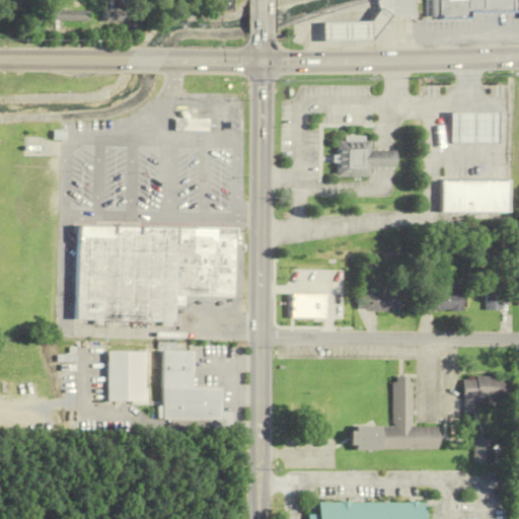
[(230,0),(212,0),(212,10),(230,11),(230,0)]
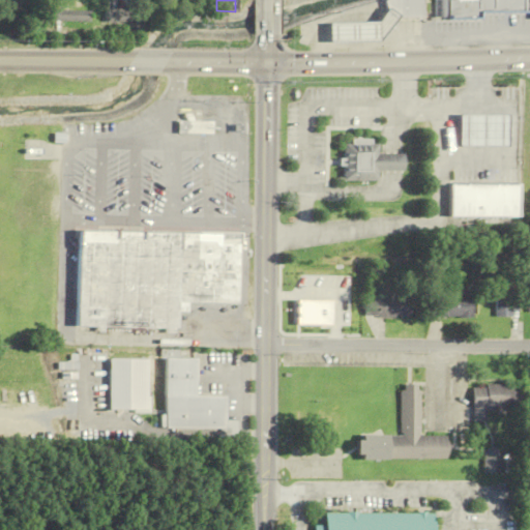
[(387,7),(385,5),(384,0),(420,0),(420,17),(398,16),(387,7)]
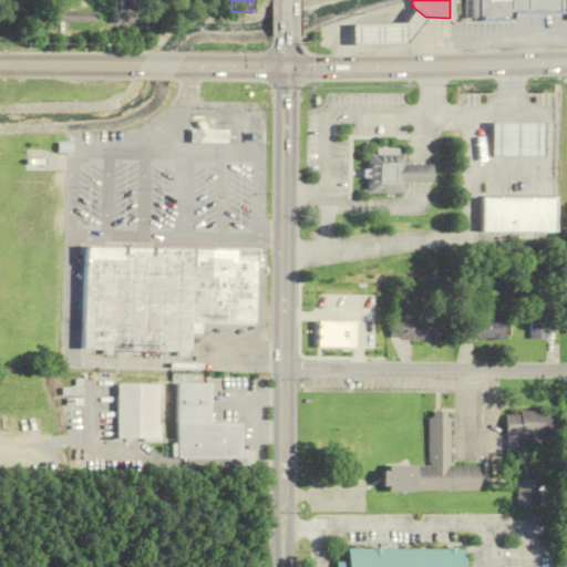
[(476,0),(464,0),(464,17),(476,17),(476,0)]
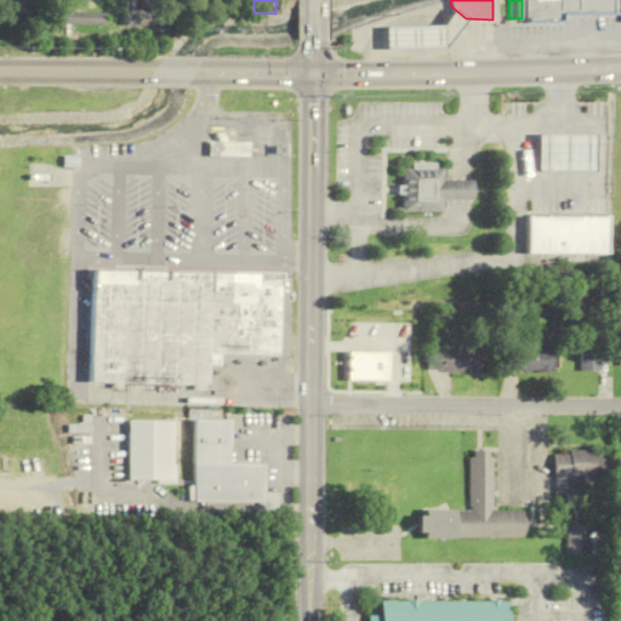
[(620,12),(620,0),(524,0),(524,21),(560,20),(560,12),(620,12)]
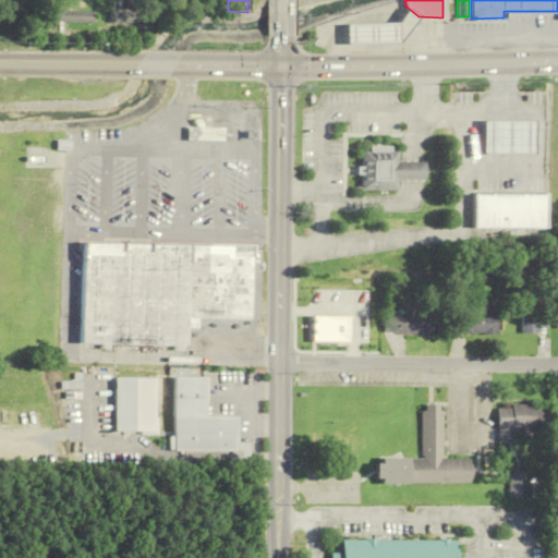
[(398,23),(408,8),(419,16),(398,43),(398,23)]
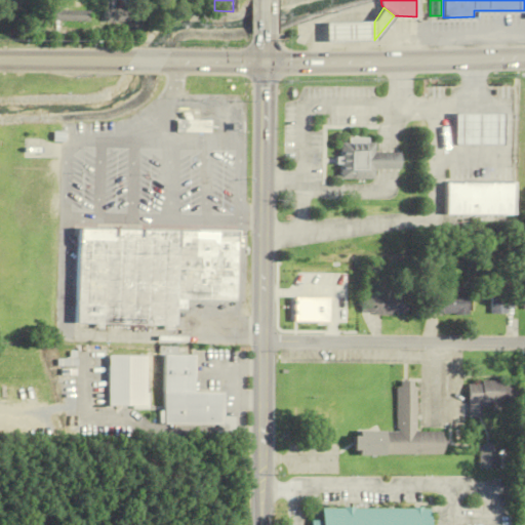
[(88,22),(88,11),(50,11),(50,22),(88,22)]
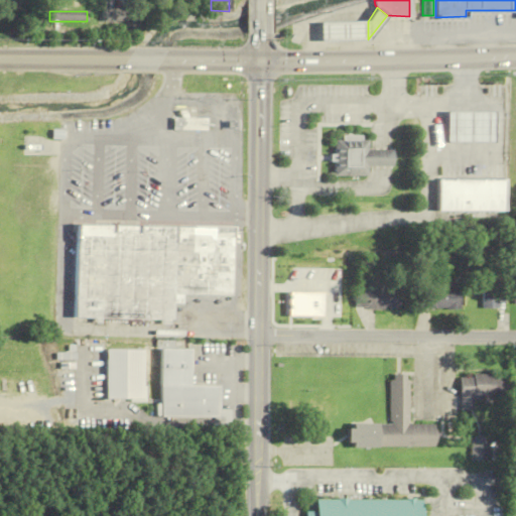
[(319,21),(319,40),(368,39),(368,21),(319,21)]
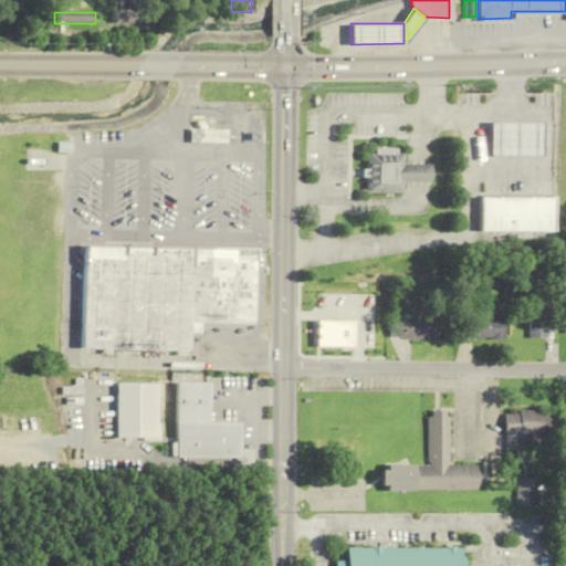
[(207,129),(202,122),(194,121),(198,129),(207,129)]
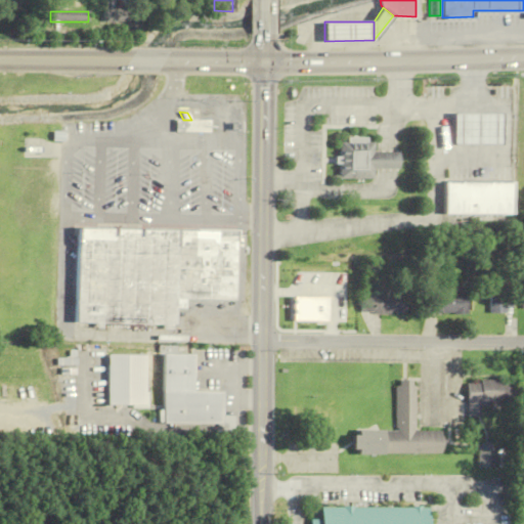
[(498,113),(455,113),(453,114),(452,116),(452,142),(453,143),(455,144),(498,144),(500,143),(501,141),(501,115),(500,113),(498,113)]
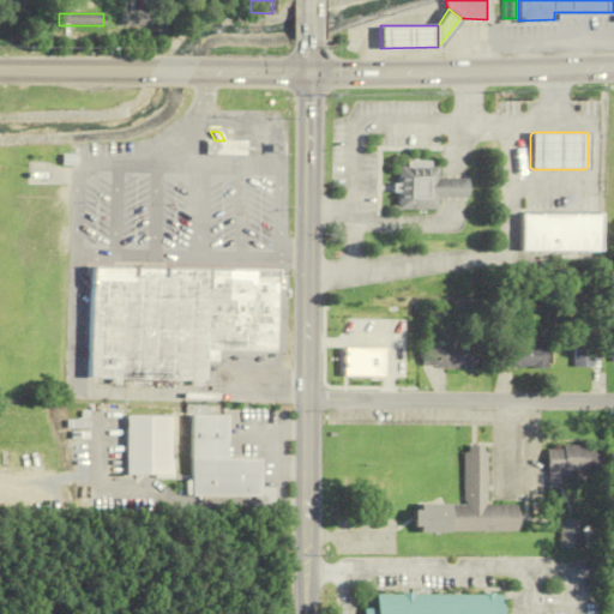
[(205,140),(204,155),(242,156),(242,140),(224,140),(215,140),(205,140)]
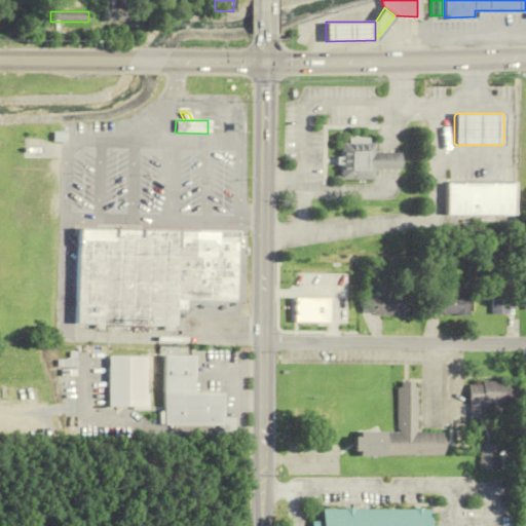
[(375,143),(341,143),(341,179),(375,179),(375,168),(375,152),(375,143)]
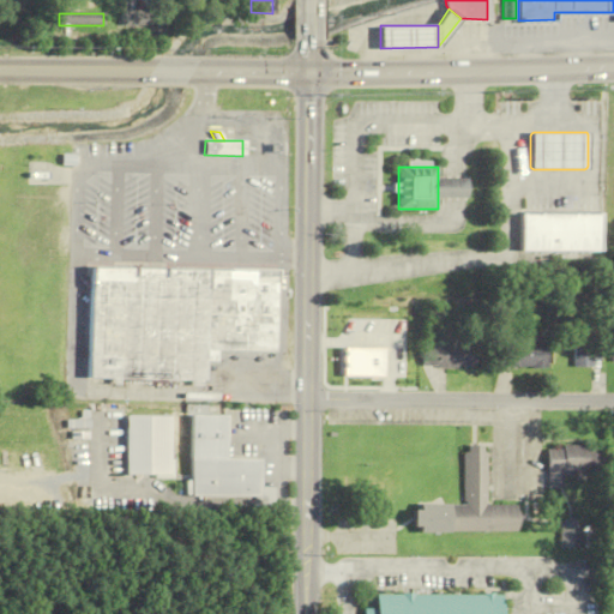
[(438,178),(467,178),(467,197),(438,197),(438,178)]
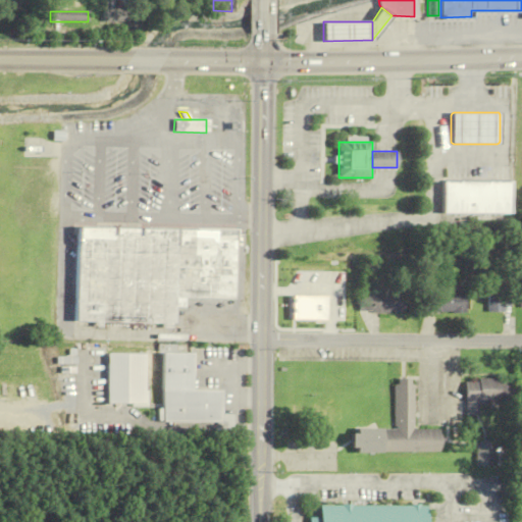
[(441,179),(441,212),(511,212),(511,180),(441,179)]
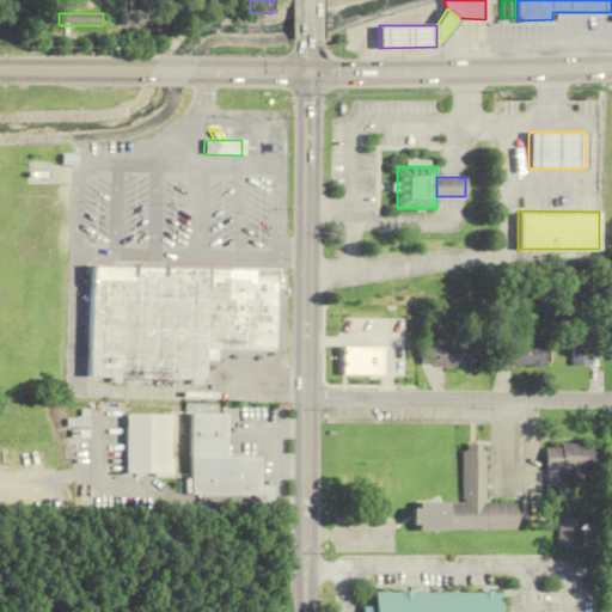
[(93,268),(92,379),(204,381),(204,350),(243,352),(277,352),(277,271),(243,271),(206,270),(93,268)]
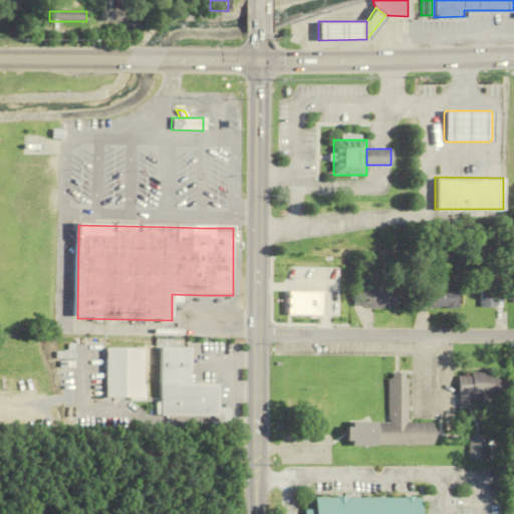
[(400,309),(400,283),(353,283),(353,309),(400,309)]
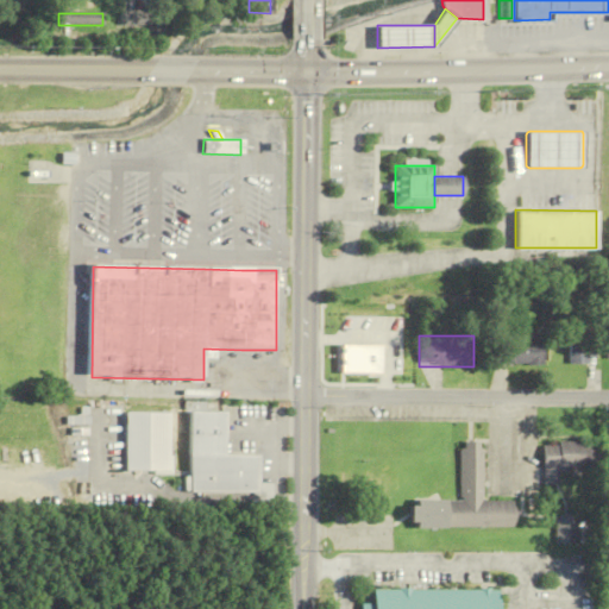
[(545,344),(546,366),(528,366),(528,364),(495,364),(495,345),(521,344),(521,336),(537,336),(537,344),(545,344)]
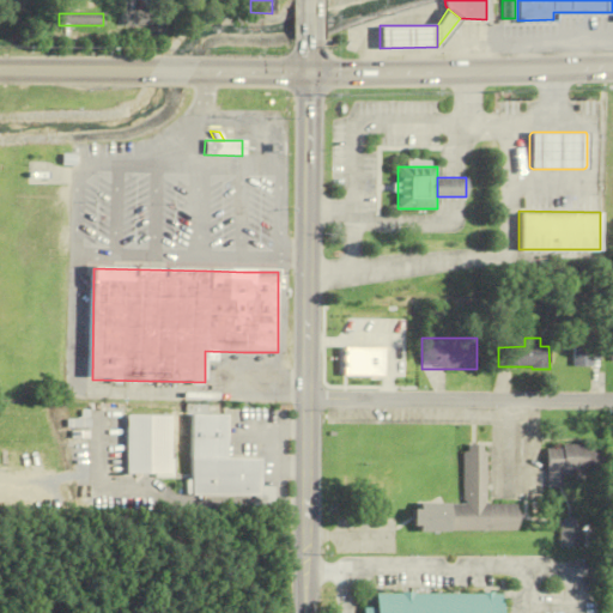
[(575,368),(601,368),(601,341),(575,341),(575,368)]
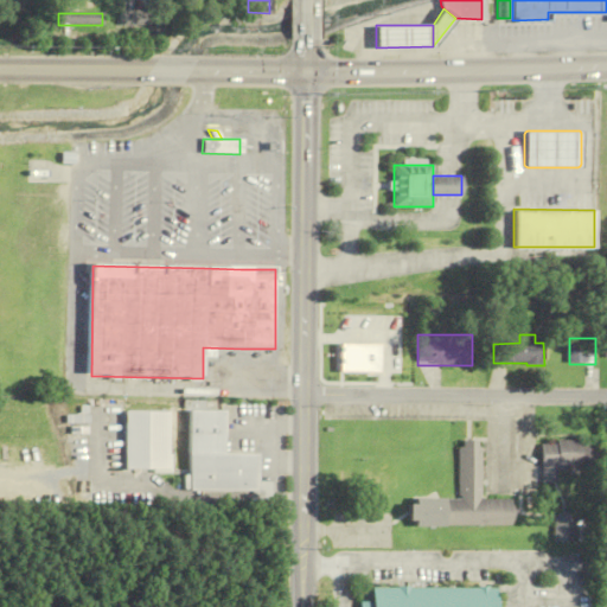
[(261,492),(261,455),(228,455),(228,413),(193,413),(193,492),(261,492)]
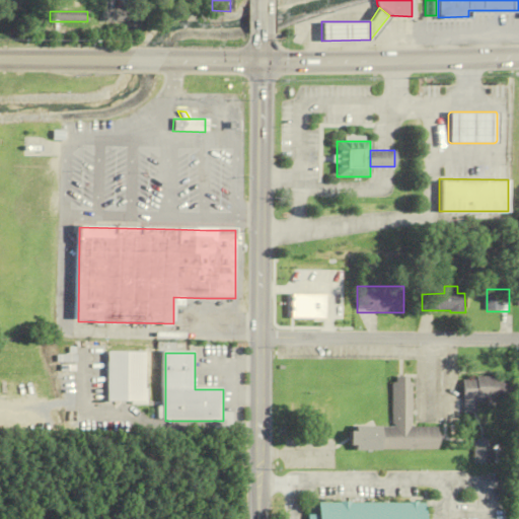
[(463,378),(463,414),(479,414),(479,402),(509,401),(509,377),(463,378)]
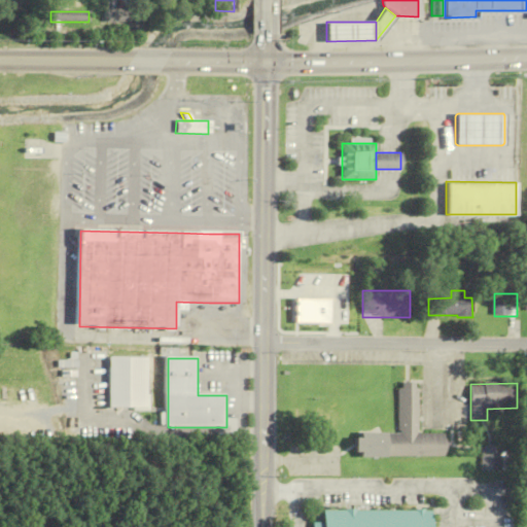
[(444,456),(444,433),(418,433),(418,388),(414,388),(400,388),(397,388),(396,432),(359,431),(359,436),(359,451),(359,455),(444,456)]
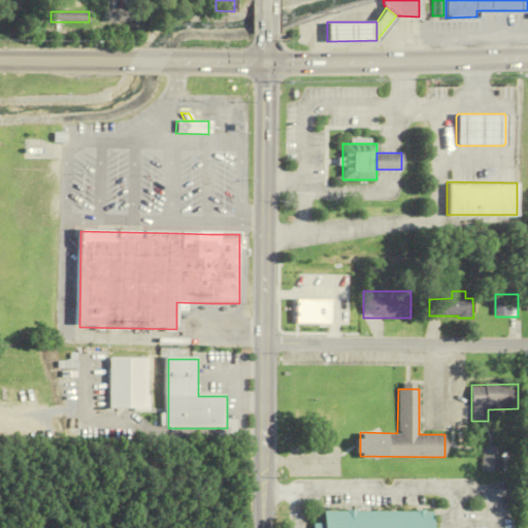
[(0,435),(11,436),(11,427),(0,426),(0,435)]
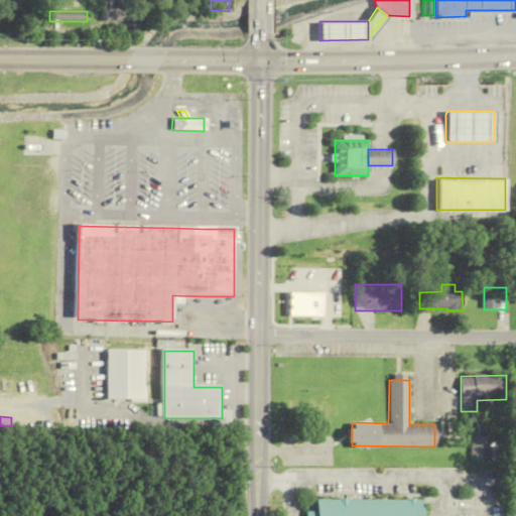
[(471,459),(488,459),(488,436),(471,436),(471,459)]
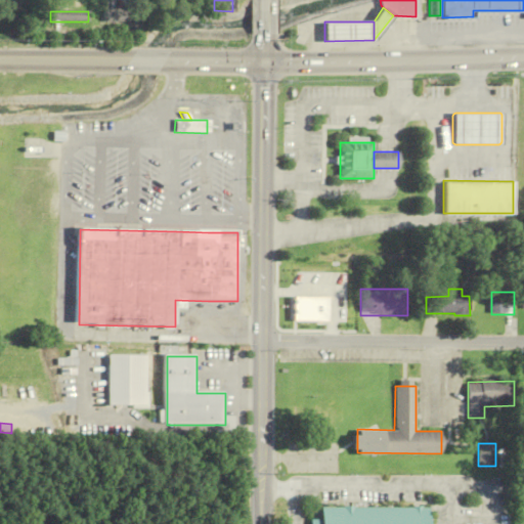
[(320,523),(320,507),(428,508),(428,523),(320,523)]
